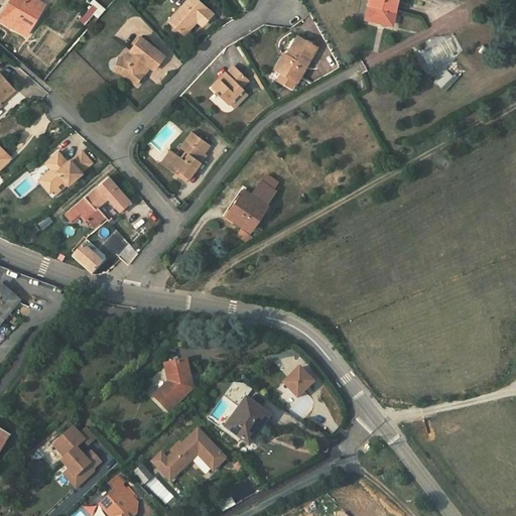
[(11,0),(1,19),(27,34),(44,5),(34,0),(11,0)]
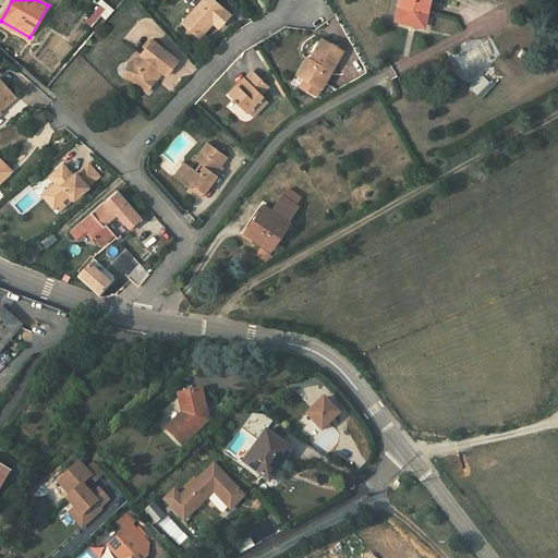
[(37,0),(48,5),(52,9),(57,0),(37,0)]
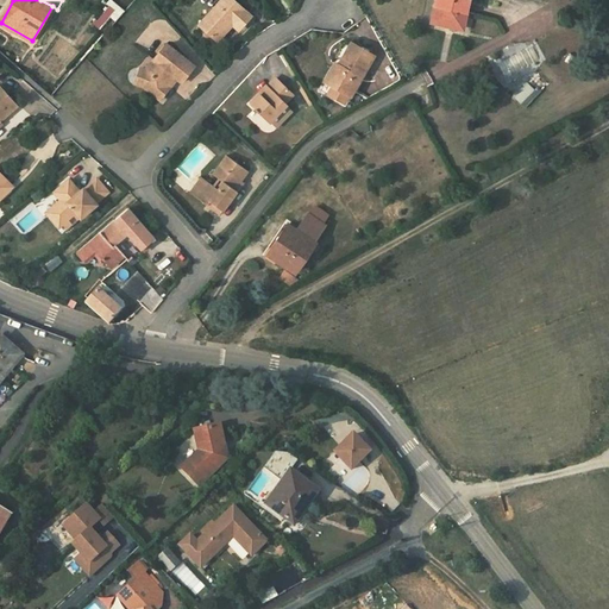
[(233,0),(220,0),(199,24),(217,39),(232,22),(240,29),(251,17),(233,0)]
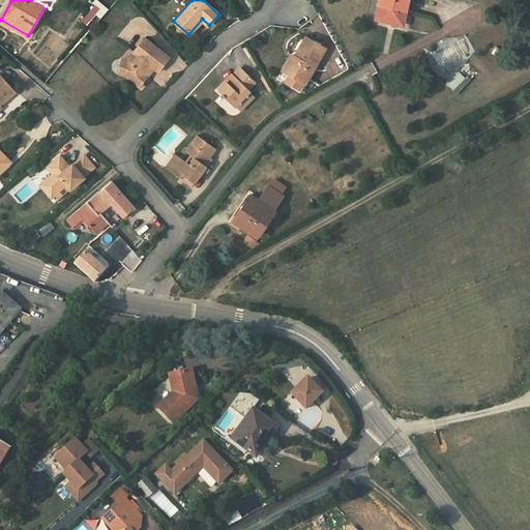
[(407,0),(381,0),(377,19),(390,22),(391,18),(403,20),(407,0)]
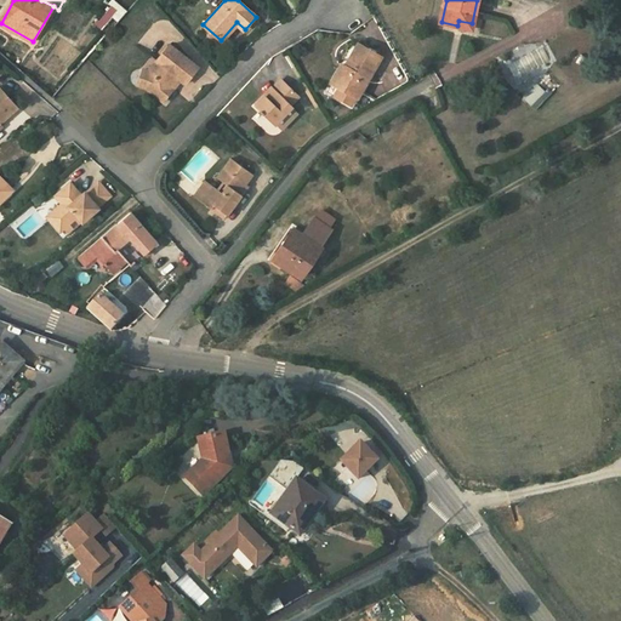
[(121,6),(101,30),(107,35),(127,11),(121,6)]
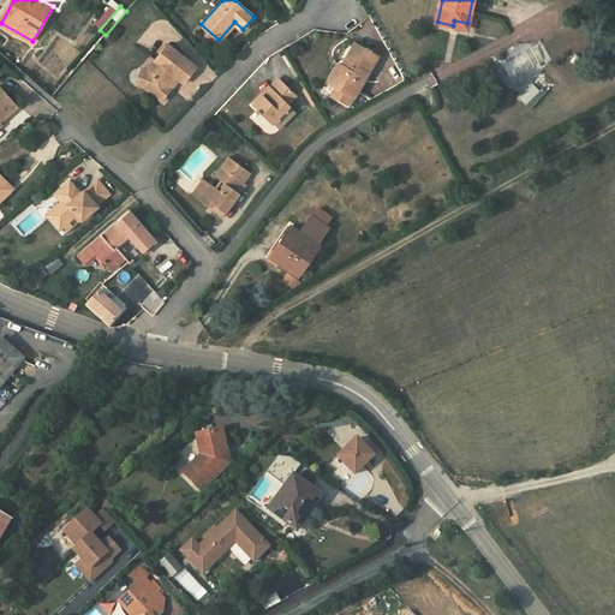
[(377,55),(354,42),(341,66),(344,67),(334,85),(354,96),(377,55)]
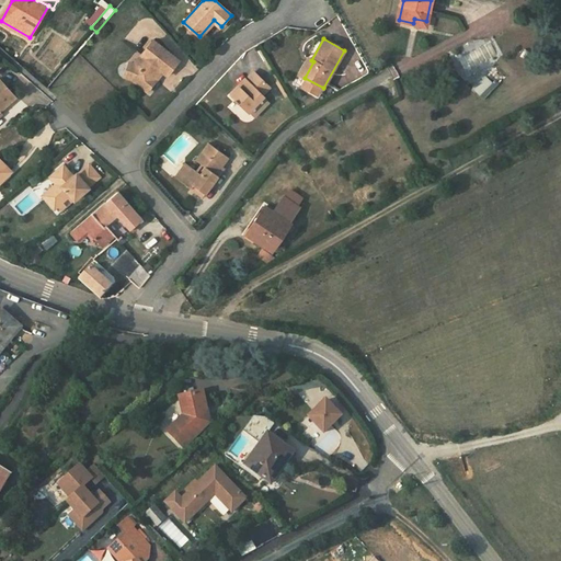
[(129,63),(125,77),(132,79),(147,92),(157,80),(155,78),(160,70),(163,72),(168,76),(179,61),(153,39),(141,55),(146,58),(139,66),(134,64),(129,63)]
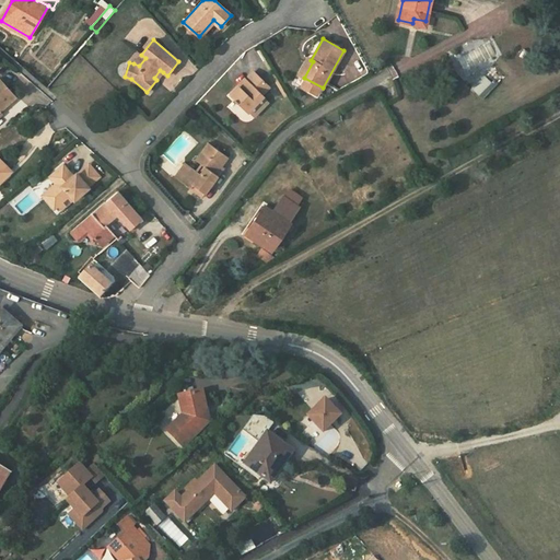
[(533,55),(524,49),(520,56),(528,61),(533,55)]
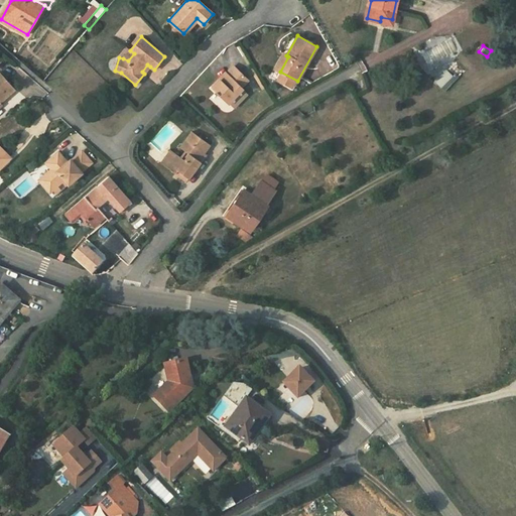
[(130,50),(123,58),(128,60),(134,53),(130,50)]
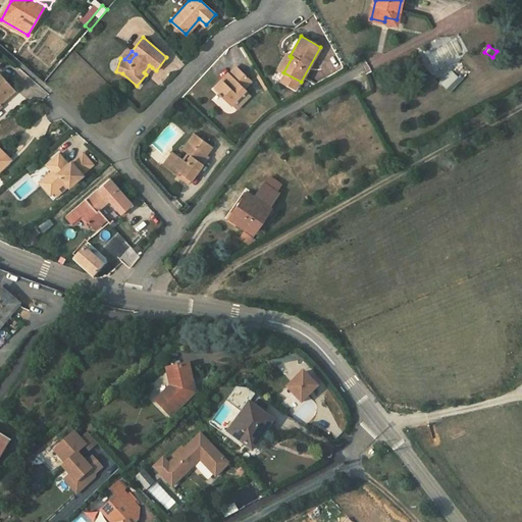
[(286,54),(278,69),(283,72),(292,57),(290,56),(286,54)]
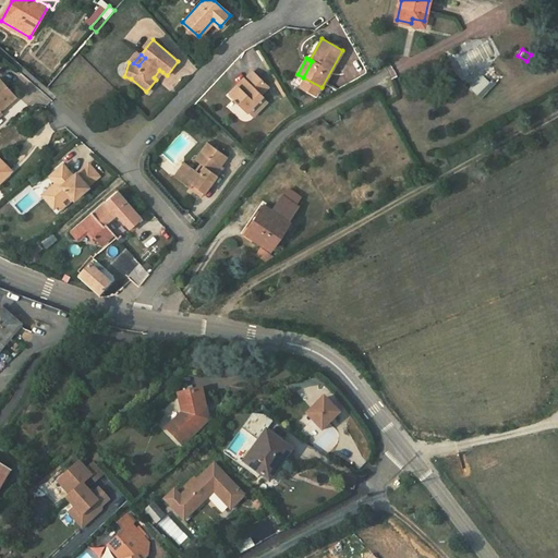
[(159,70),(154,77),(156,80),(162,72),(159,70)]
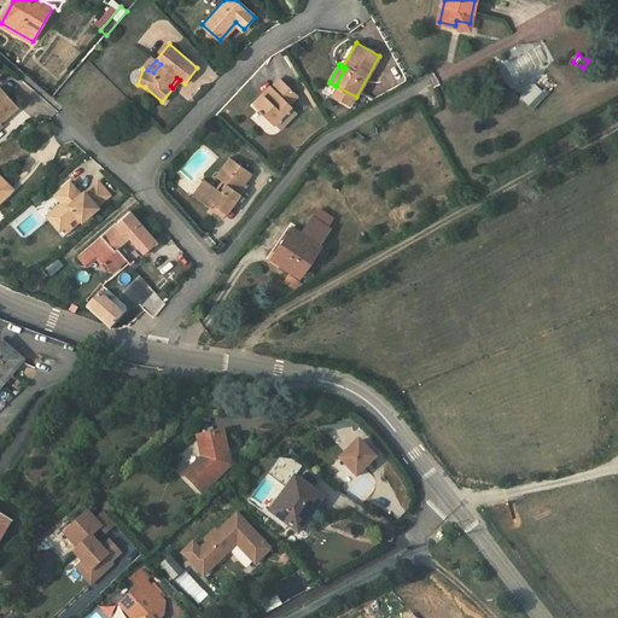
[(263,95),(255,104),(274,123),(274,122),(290,106),(291,106),(289,104),(297,95),(280,79),(270,88),(273,89),(266,97),(263,95)]
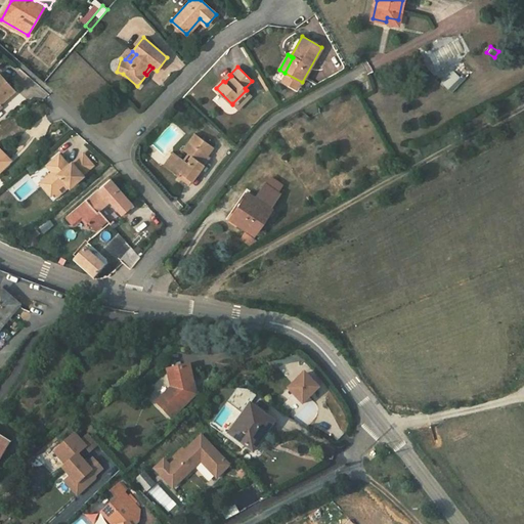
[(453,72),(442,83),(448,89),(460,77),(453,72)]
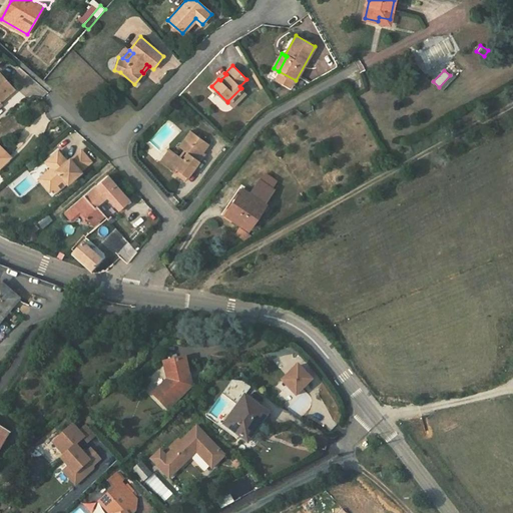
[(0,72),(0,105),(1,104),(0,102),(0,101),(14,88),(0,72)]
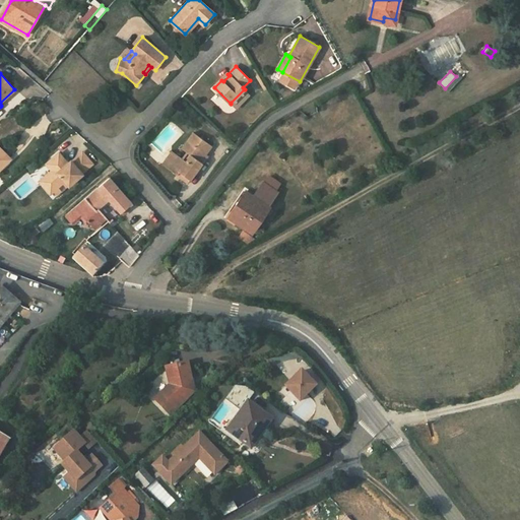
[(226,73),(220,79),(221,80),(223,81),(230,75),(228,74),(226,73)]
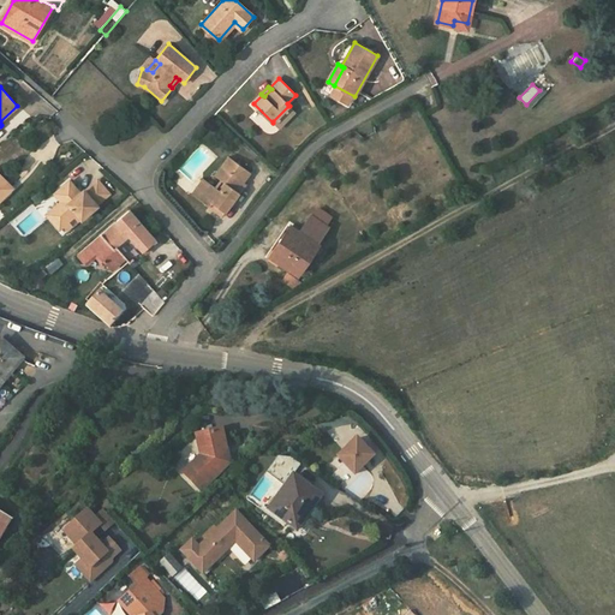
[(539,90),(526,105),(530,108),(544,95),(539,90)]
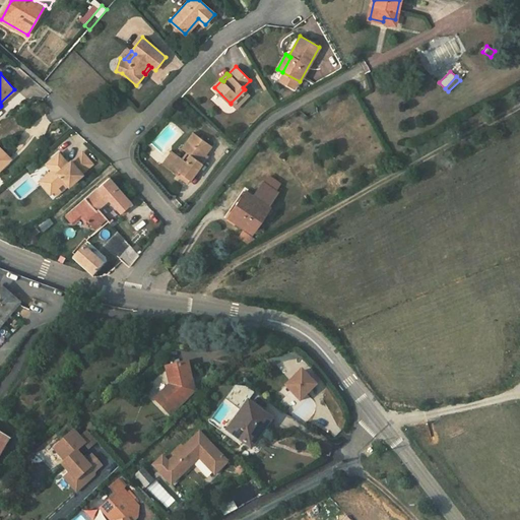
[(231,103),(237,108),(249,94),(244,89),(231,103)]
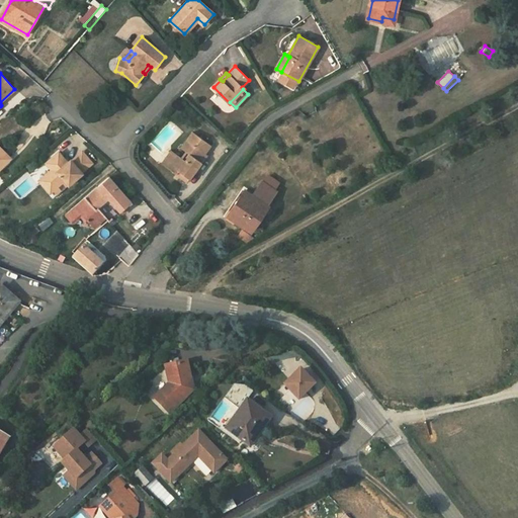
[(176,154),(167,167),(177,174),(179,171),(189,179),(207,155),(205,153),(210,145),(192,132),(186,140),(191,144),(186,152),(182,158),(176,154)]
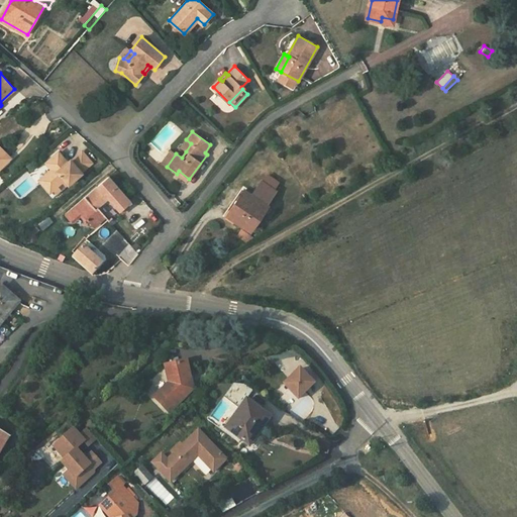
[(186,139),(181,147),(186,151),(191,143),(186,139)]
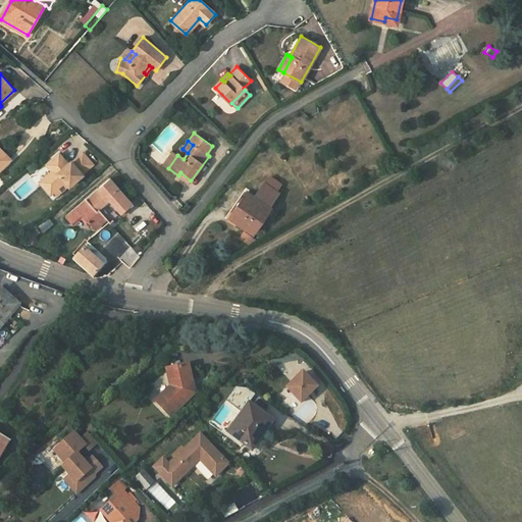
[(0,169),(10,159),(0,148),(0,169)]
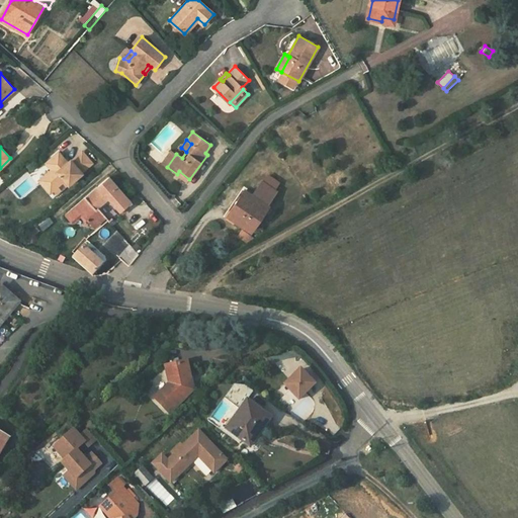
[(171,150),(162,164),(167,167),(176,154),(171,150)]
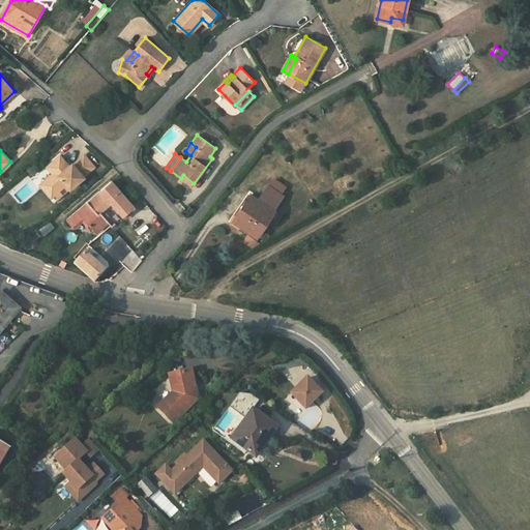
[(60,155),(48,167),(54,174),(48,179),(50,181),(42,187),(51,197),(54,195),(66,184),(70,189),(84,177),(83,176),(94,167),(84,155),(74,165),(72,165),(69,167),(67,168),(65,166),(67,165),(60,155)]
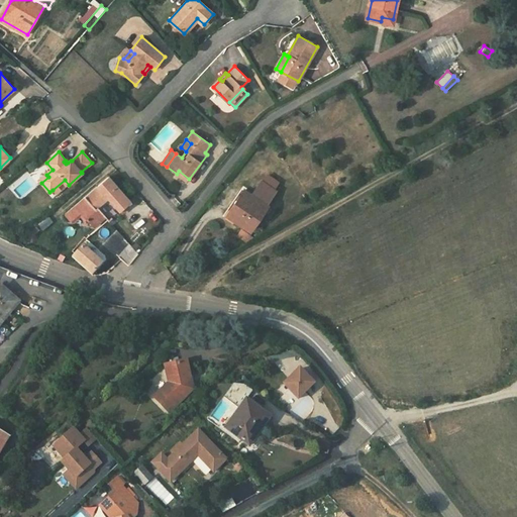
[(179,171),(177,174),(187,182),(189,179),(179,171)]
